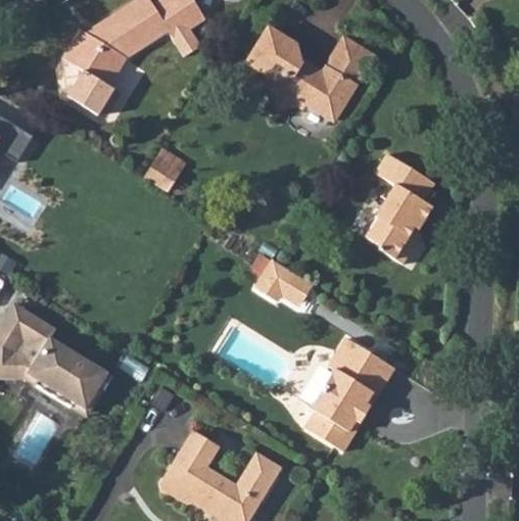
[(85,69),(68,95),(99,114),(115,88),(110,86),(129,56),(170,30),(186,54),(202,43),(191,27),(206,16),(195,0),(157,0),(153,3),(151,0),(134,0),(99,22),(102,29),(92,36),(83,29),(65,57),(85,69)]
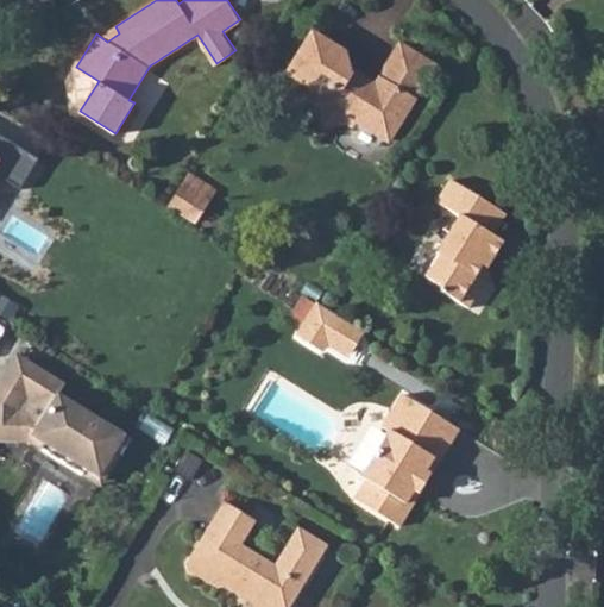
[(316,29),(291,68),(323,89),(318,99),(325,130),(356,123),(359,116),(392,137),(408,112),(403,110),(413,95),(416,98),(438,64),(404,42),(383,77),(378,74),(369,76),(354,67),(351,50),(316,29)]
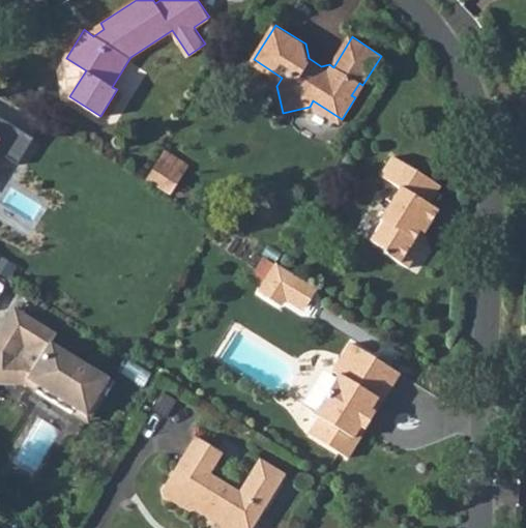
[(100,116),(115,113),(125,95),(117,89),(100,116)]
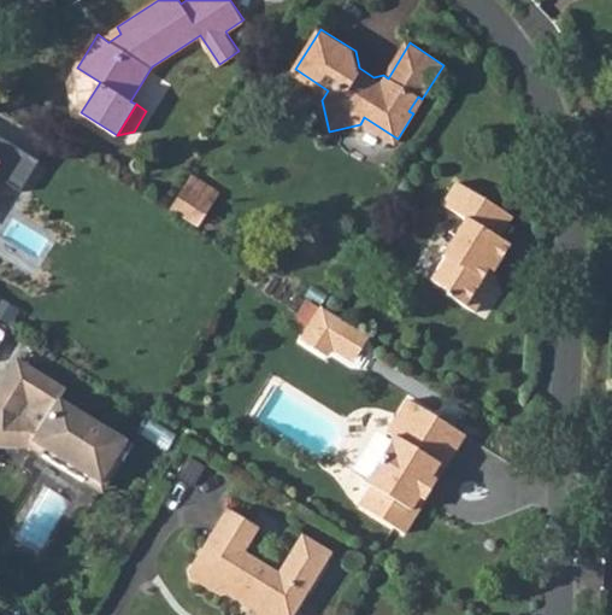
[(206,222),(227,187),(198,170),(177,204),(206,222)]
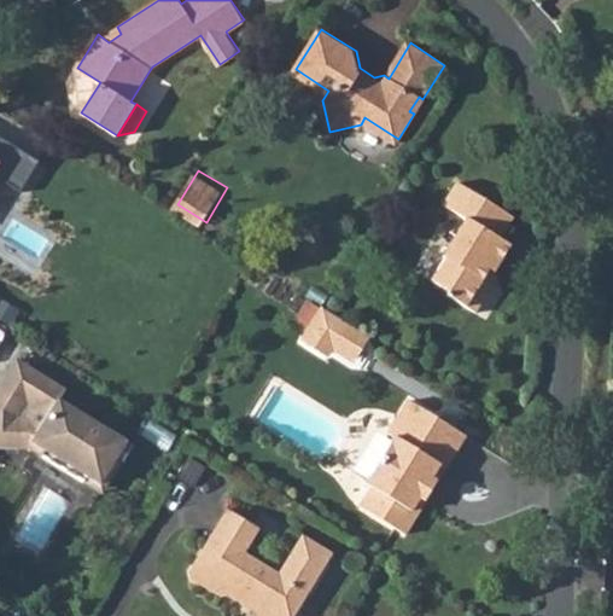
[(500,238),(479,224),(491,203),(456,181),(443,205),(465,219),(444,254),(447,255),(433,278),(447,286),(447,294),(474,309),(488,288),(488,279),(484,277),(489,268),(494,269),(509,244),(500,238)]
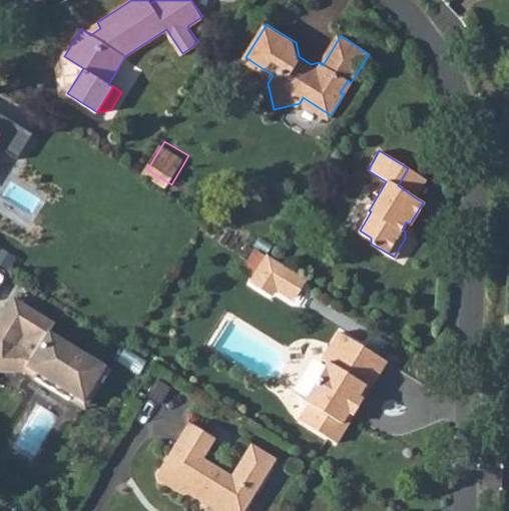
[(408,168),(398,185),(415,197),(426,179),(408,168)]
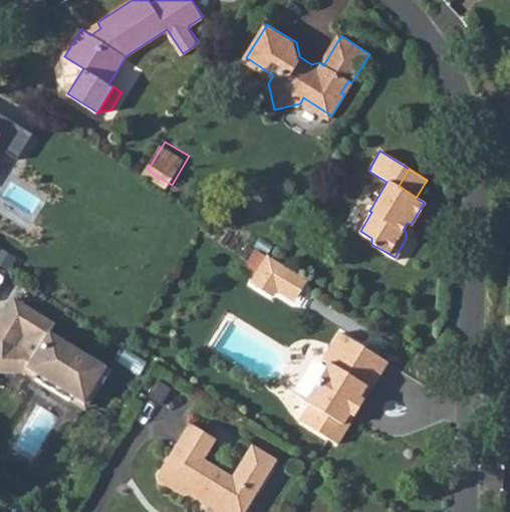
[(294,294),(304,276),(269,254),(252,282),(269,293),(276,283),(294,294)]
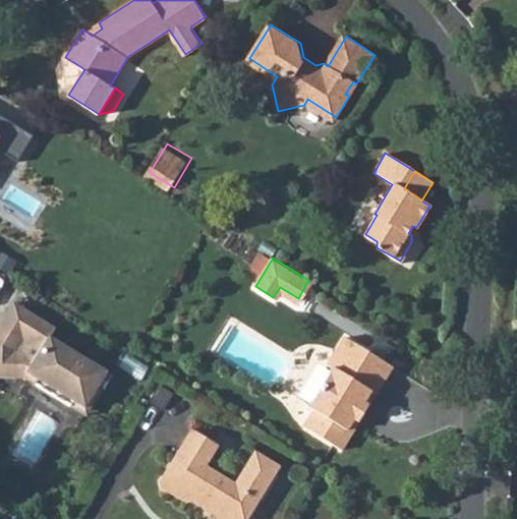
[(0,322),(0,335),(10,342),(31,308),(14,298),(0,322)]
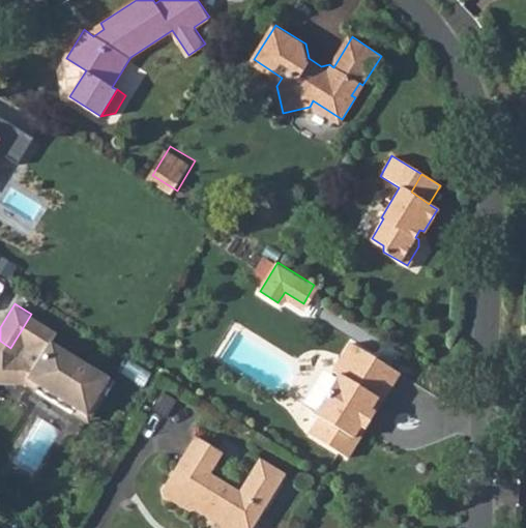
[(0,341),(0,379),(16,380),(20,374),(26,378),(25,381),(72,410),(77,405),(92,415),(115,377),(51,339),(57,329),(31,314),(10,348),(0,341)]
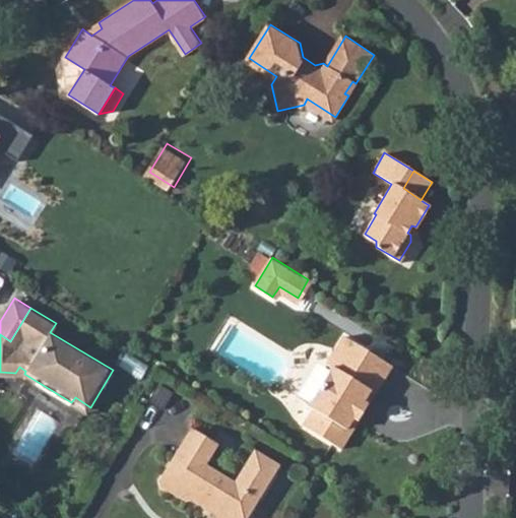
[(314,409),(304,426),(339,448),(349,432),(345,428),(352,417),(357,419),(367,404),(362,401),(369,389),(374,392),(391,365),(344,336),(327,364),(332,368),(309,405),(314,409)]
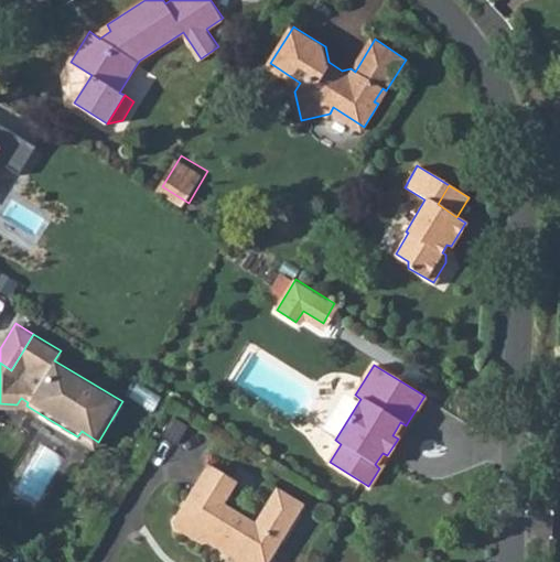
[(82,431),(77,436),(95,447),(98,442),(82,431)]
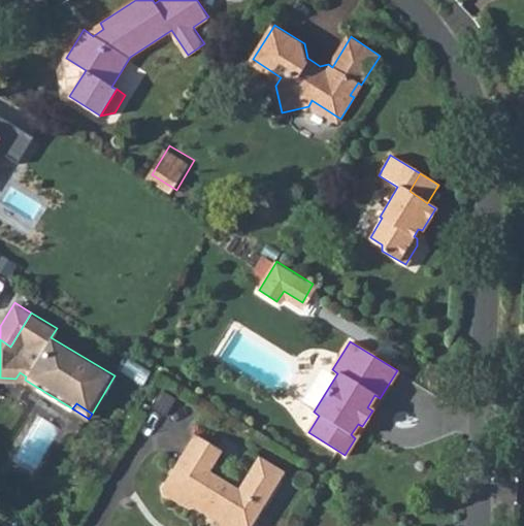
[(196,433),(164,486),(164,493),(190,510),(195,507),(220,523),(220,525),(248,525),(282,471),(257,455),(237,489),(209,471),(222,451),(196,433)]
